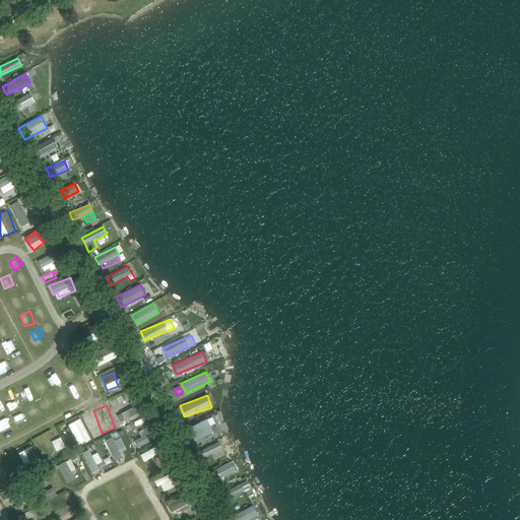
[(118,416),(122,423),(135,413),(131,407),(118,416)]
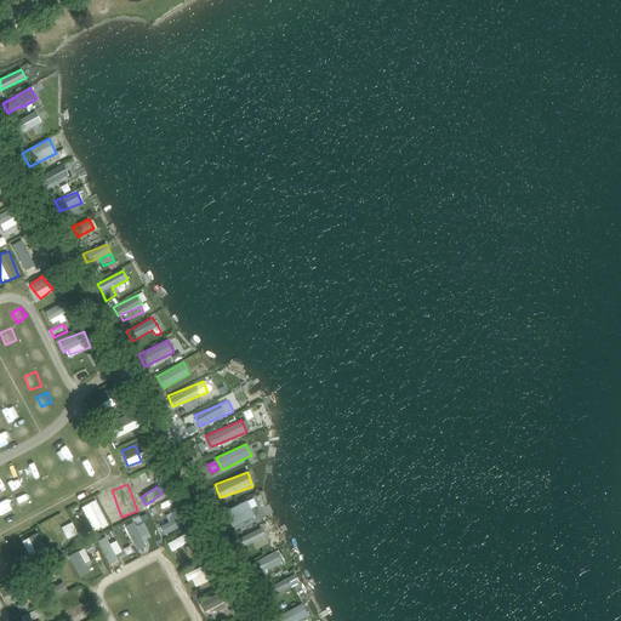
[(21,500),(30,497),(28,489),(18,491),(21,500)]
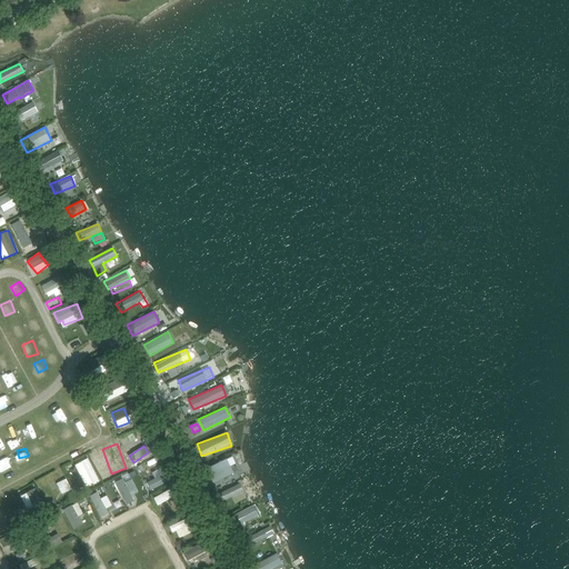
[(200,456),(196,448),(190,450),(195,459),(200,456)]
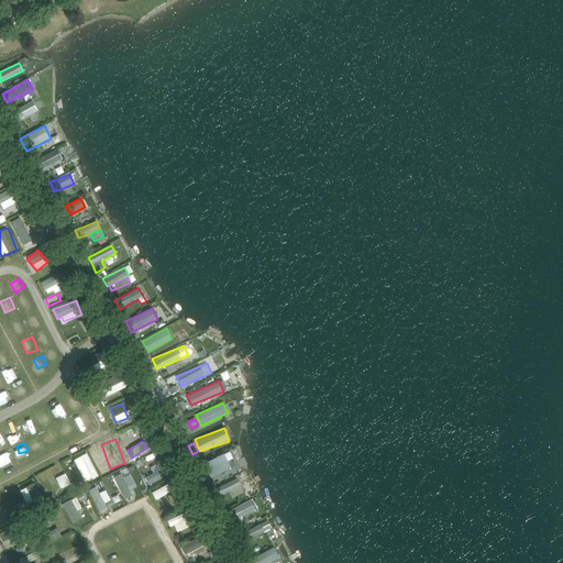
[(85,482),(98,475),(87,452),(74,459),(85,482)]
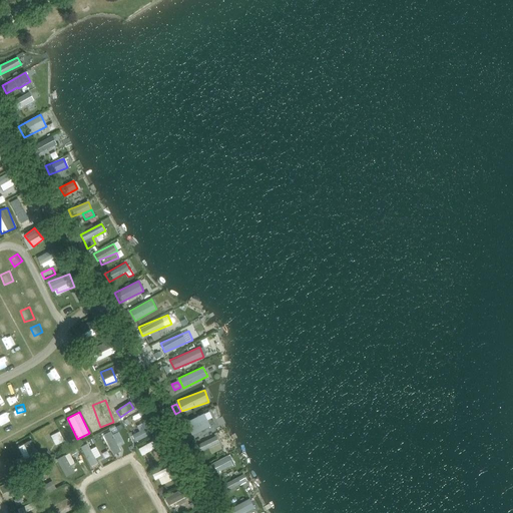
[(204,414),(186,423),(188,428),(192,436),(210,426),(204,414)]
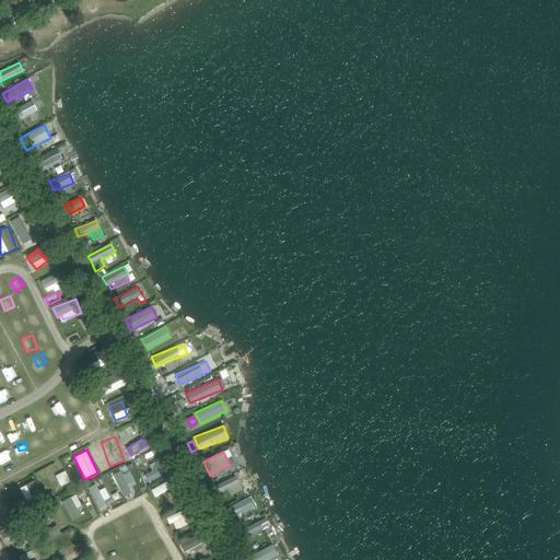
[(203,462),(196,465),(199,470),(206,467),(203,462)]
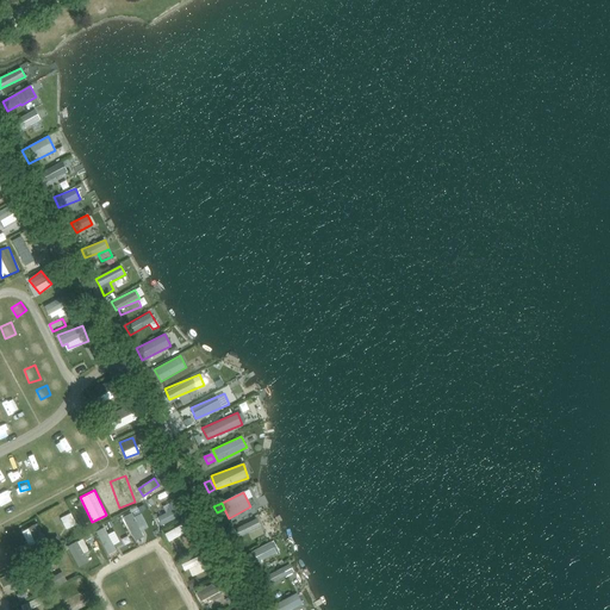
[(131,510),(135,515),(143,511),(141,505),(131,510)]
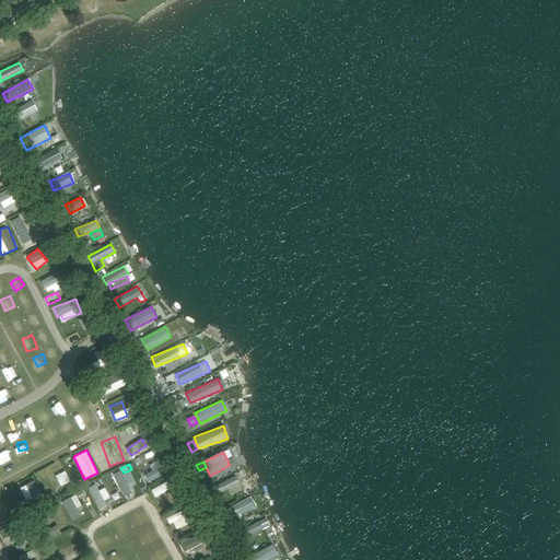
[(158,467),(144,475),(149,482),(162,475),(158,467)]
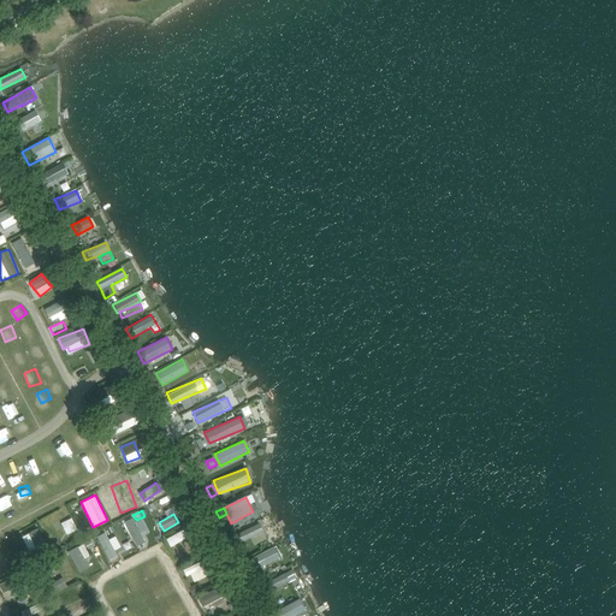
[(61,522),(67,534),(78,528),(71,517),(61,522)]
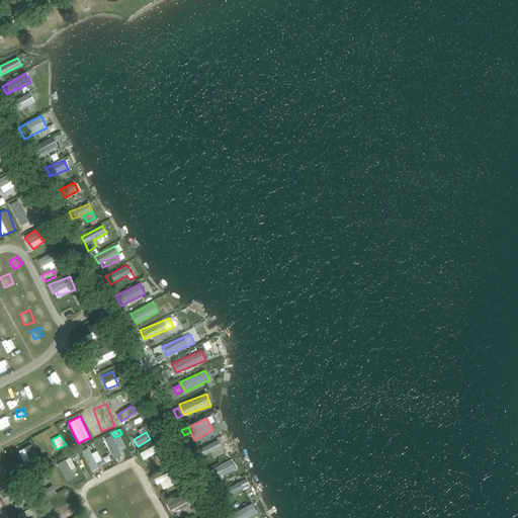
[(122,455),(120,449),(125,448),(121,435),(113,438),(112,435),(105,437),(113,458),(122,455)]
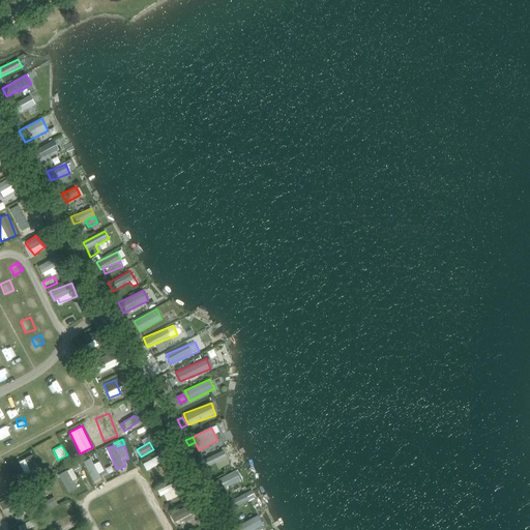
[(204,473),(230,464),(224,449),(199,460),(204,473)]
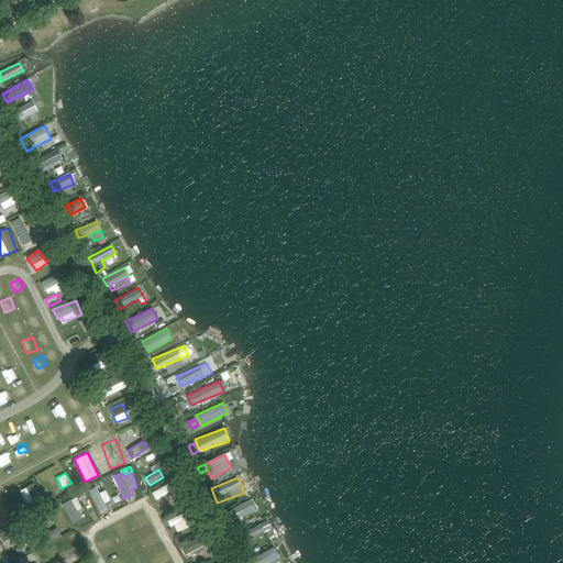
[(34,482),(20,490),(29,506),(43,496),(34,482)]
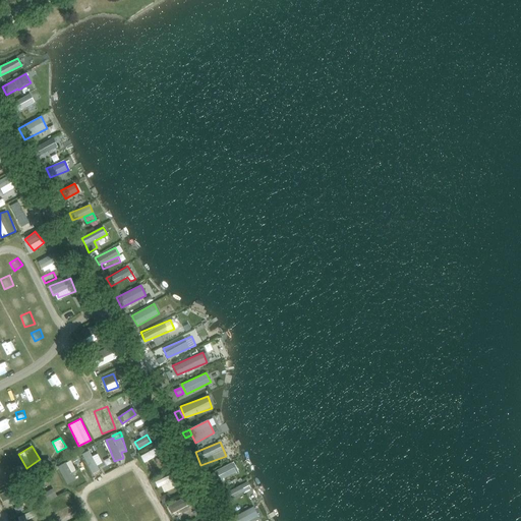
[(103,462),(98,453),(93,455),(90,449),(81,453),(92,473),(101,469),(98,464),(103,462)]
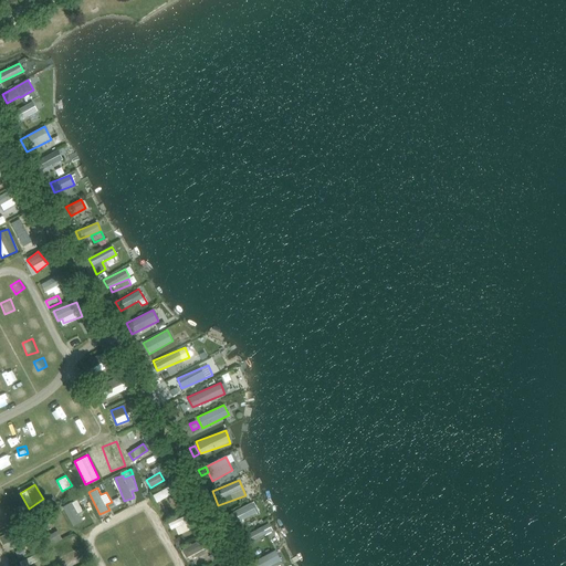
[(153,494),(156,502),(169,495),(166,489),(153,494)]
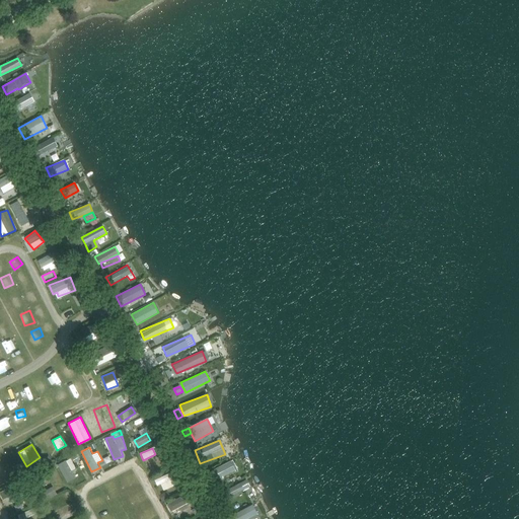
[(46,465),(52,462),(49,456),(43,459),(46,465)]
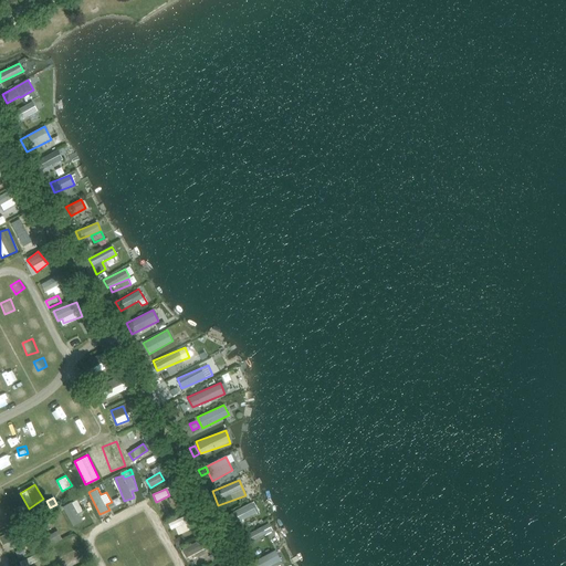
[(0,502),(0,513),(9,509),(4,500),(0,502)]
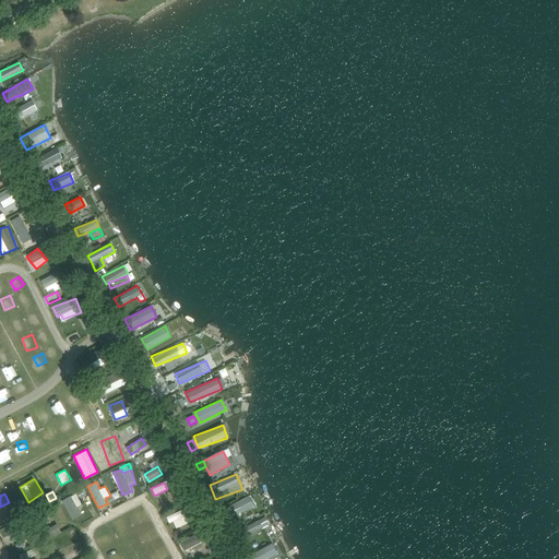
[(76,494),(62,499),(69,519),(81,514),(78,506),(81,504),(76,494)]
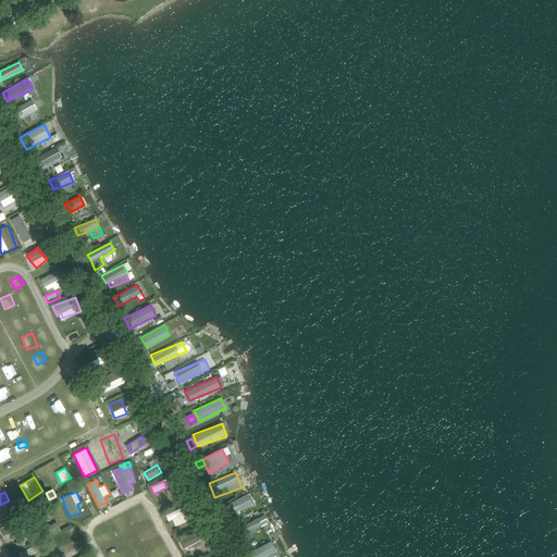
[(230,516),(256,505),(250,493),(225,504),(230,516)]
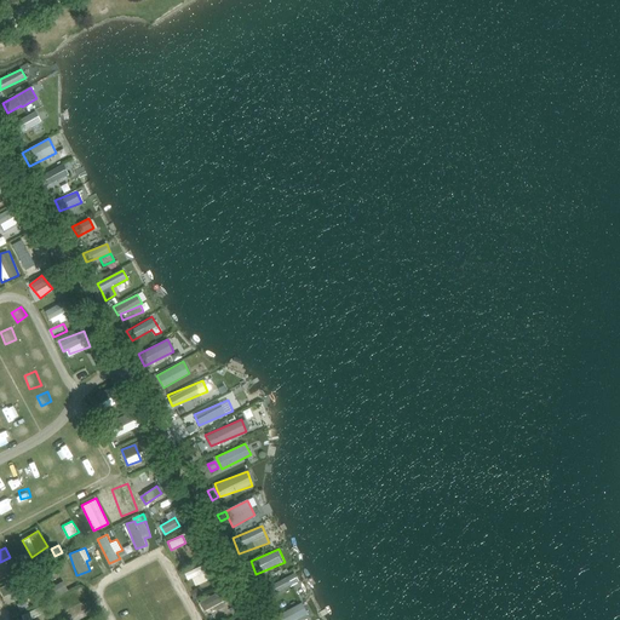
[(155,580),(165,575),(159,566),(150,570),(155,580)]
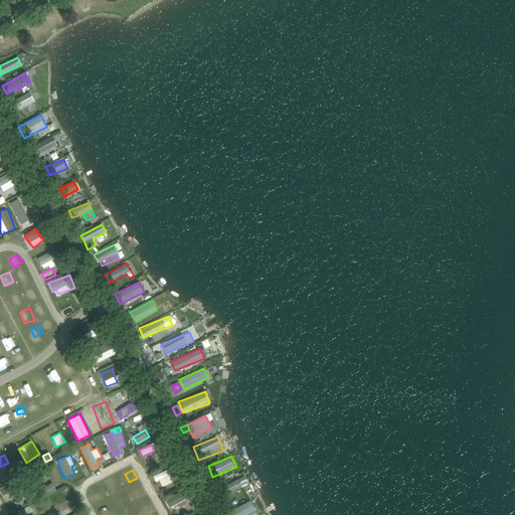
[(56,482),(53,473),(42,477),(46,486),(56,482)]
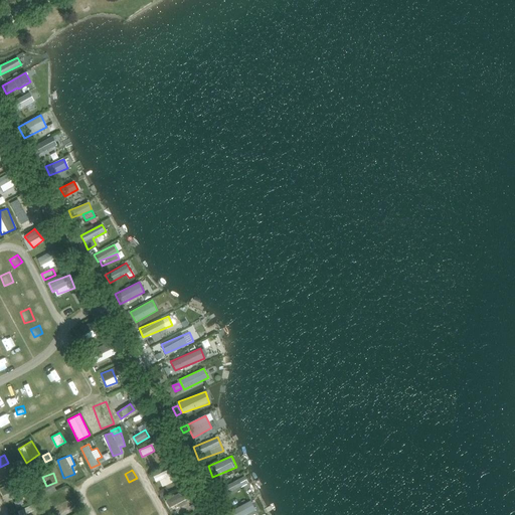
[(107,480),(110,488),(116,486),(113,478),(107,480)]
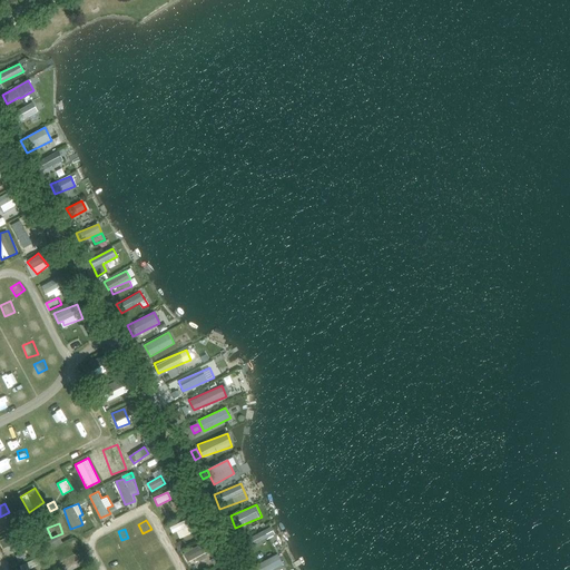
[(249,532),(249,544),(275,544),(275,532),(249,532)]
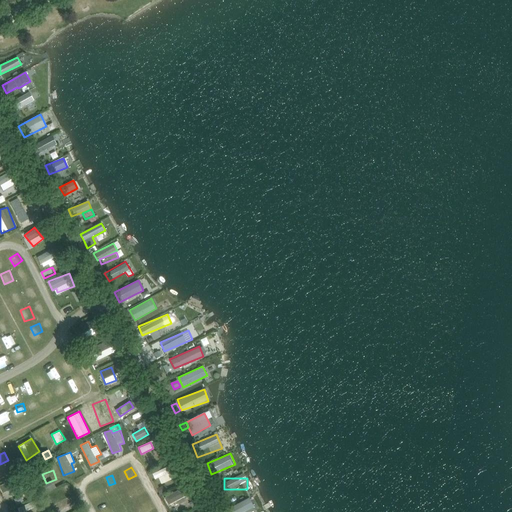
[(133,488),(139,496),(146,491),(140,483),(133,488)]
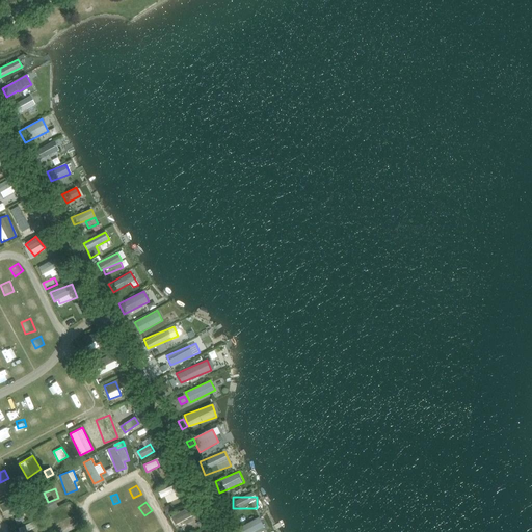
[(175,509),(170,503),(163,507),(166,513),(175,509)]
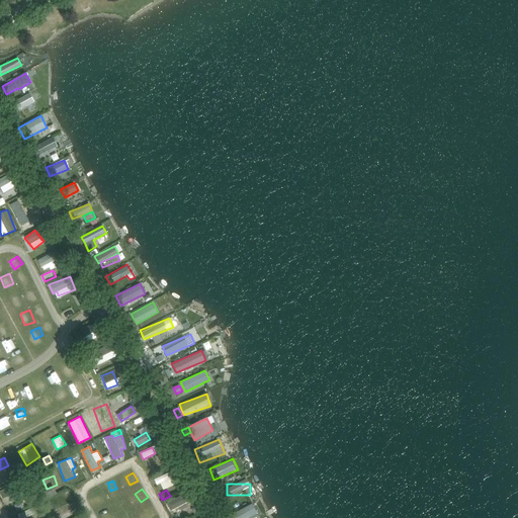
[(188,507),(183,495),(167,502),(172,514),(188,507)]
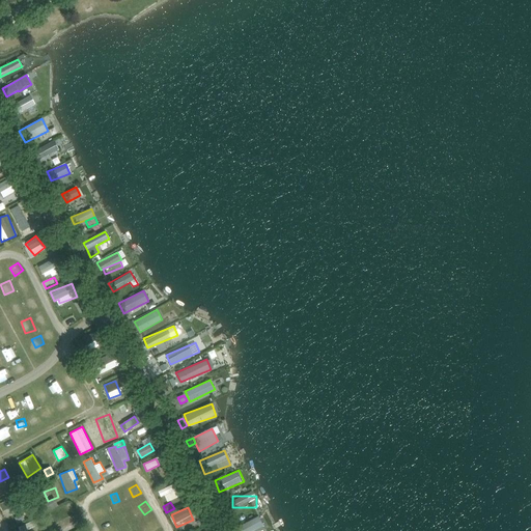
[(238,530),(251,530),(262,526),(258,516),(235,526),(238,530)]
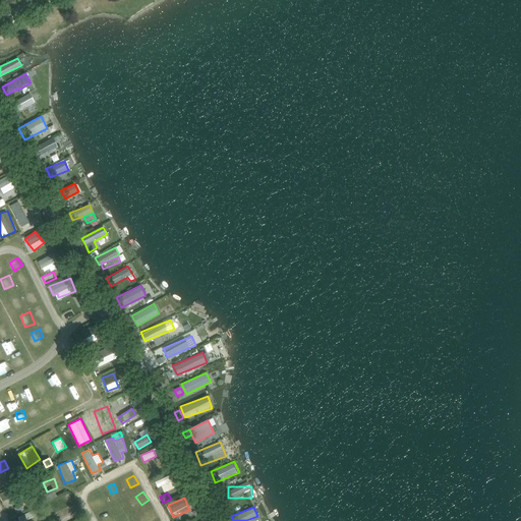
[(203,514),(199,508),(192,512),(195,517),(203,514)]
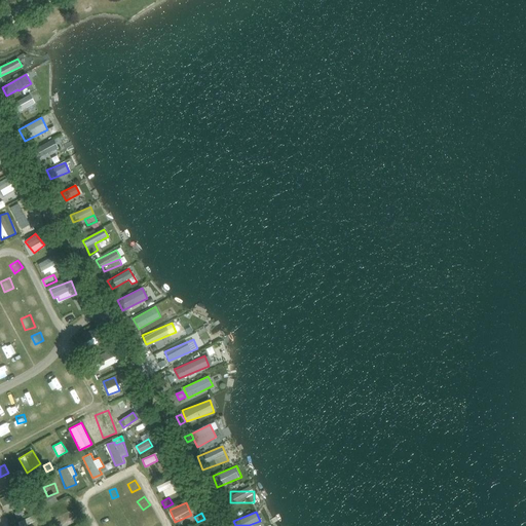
[(151,525),(159,522),(154,514),(147,518),(151,525)]
